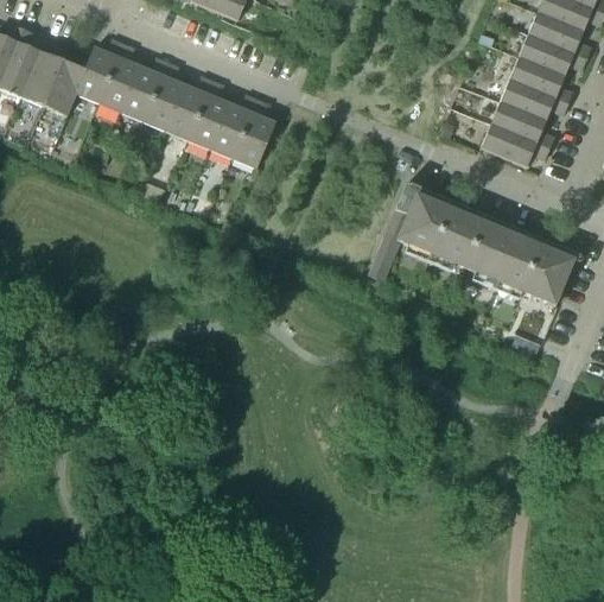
[(195,0),(239,18),(246,0),(195,0)]
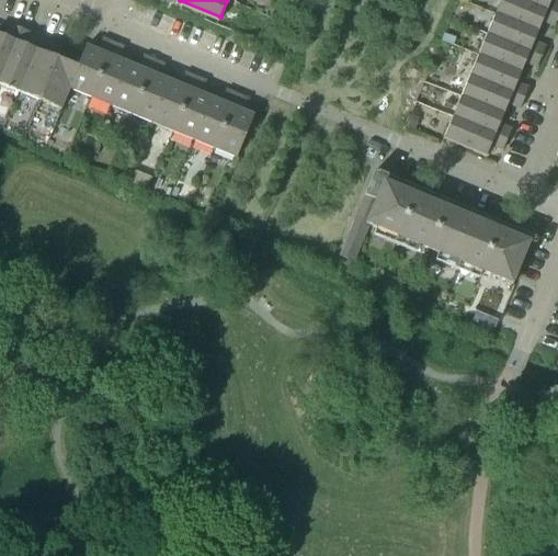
[(557,11),(532,0),(501,0),(498,10),(539,27),(546,13),(549,14),(548,19),(556,22),(557,20),(557,11)]
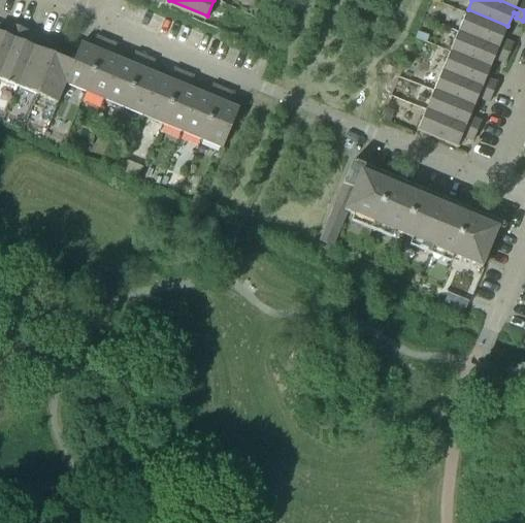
[(500,0),(524,10),(524,0),(523,0),(522,2),(518,0),(500,0)]
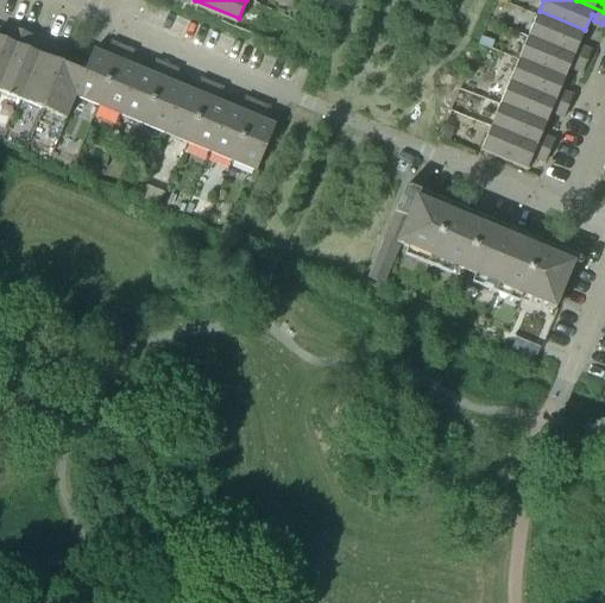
[(579,45),(585,30),(540,11),(530,33),(588,57),(593,46),(585,43),(583,46),(579,45)]
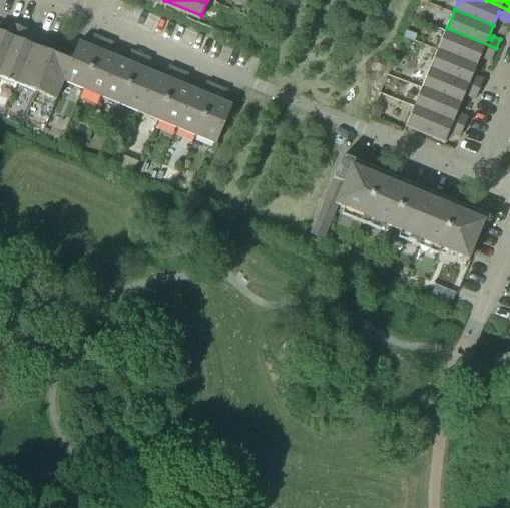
[(0,72),(21,23),(11,19),(8,26),(12,27),(10,31),(0,27),(0,72)]
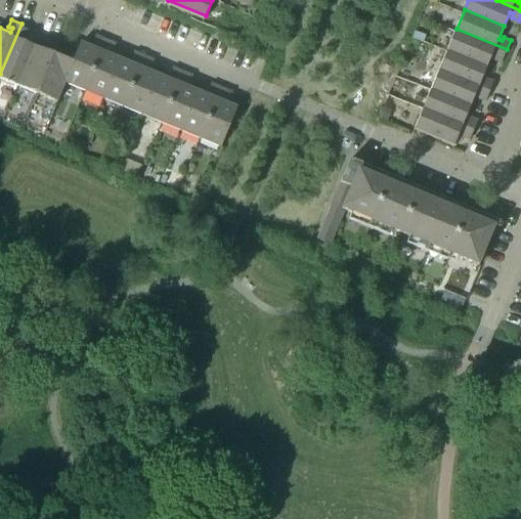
[(19,82),(36,42),(23,37),(24,33),(28,35),(31,27),(22,24),(0,74),(19,82)]
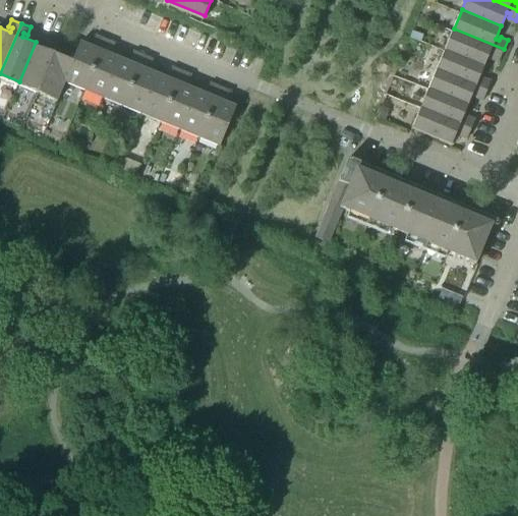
[(504,49),(454,29),(446,47),(484,64),(491,51),(495,52),(493,56),(500,59),(504,49)]
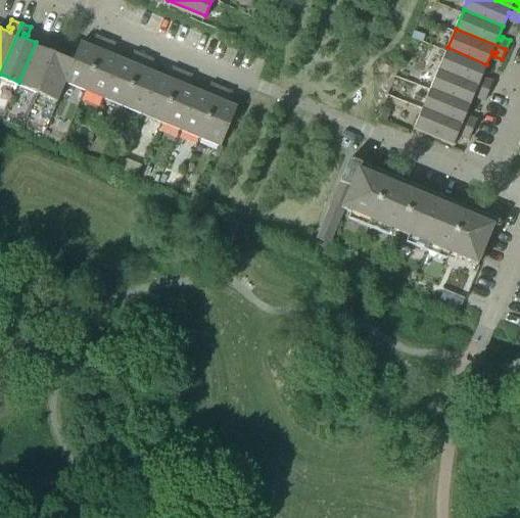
[(86,87),(107,36),(97,32),(94,40),(98,41),(96,45),(82,39),(74,58),(75,58),(66,79),(86,87)]
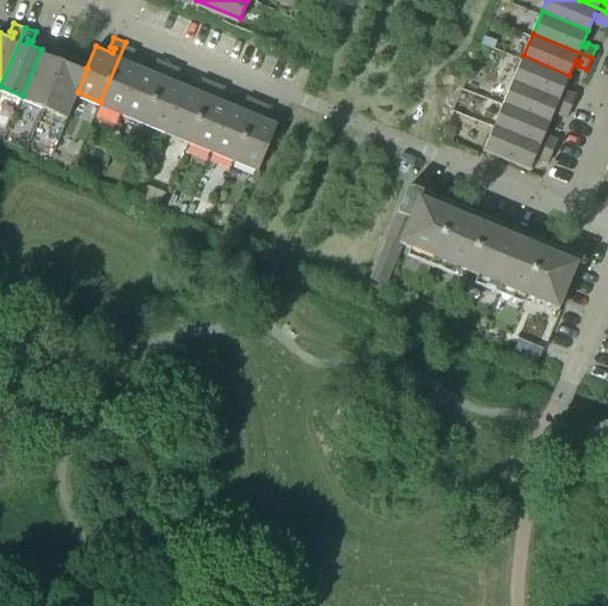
[(45,105),(69,46),(59,41),(55,50),(59,51),(57,56),(42,49),(23,96),(45,105)]
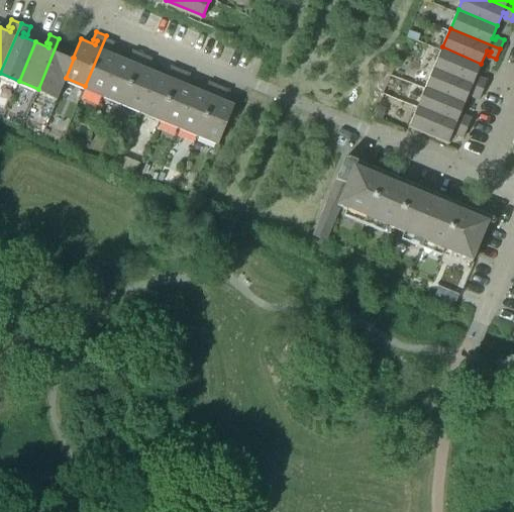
[(104,94),(120,55),(107,49),(108,45),(112,47),(115,39),(106,35),(85,86),(104,94)]
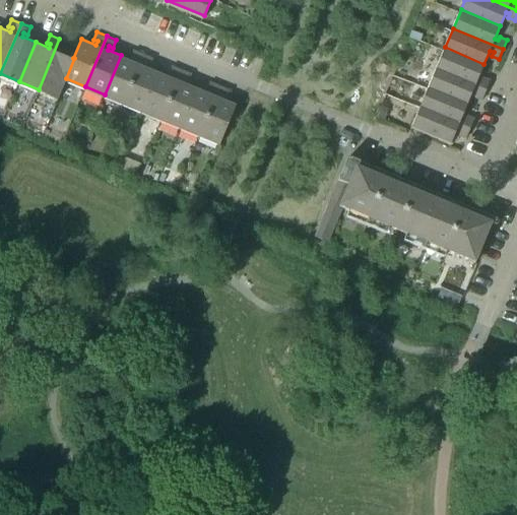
[(74,58),(73,58),(61,53),(62,49),(66,51),(69,43),(59,39),(39,89),(59,98),(66,78),(74,58)]
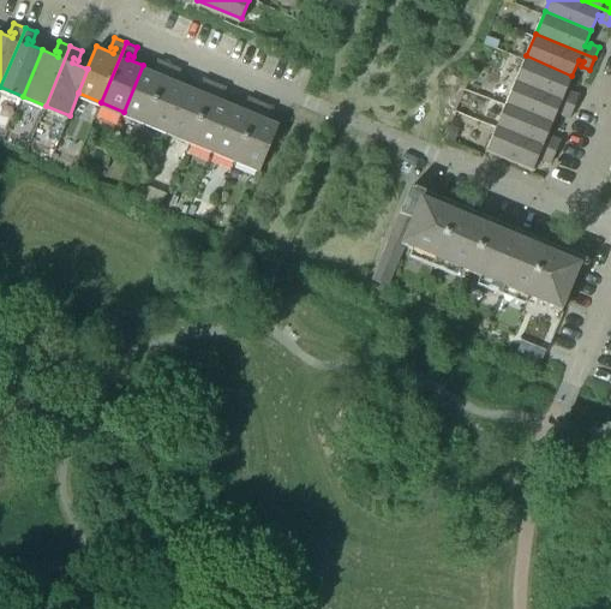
[(571,76),(526,55),(516,78),(576,103),(581,91),(571,88),(570,93),(565,90),(571,76)]
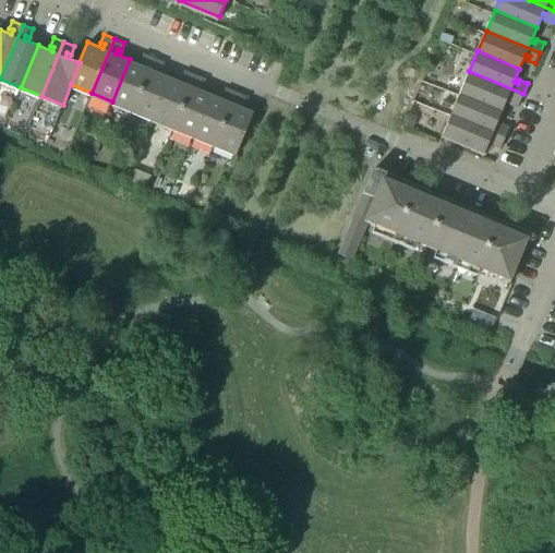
[(133,110),(155,56),(145,51),(142,60),(145,61),(144,65),(130,59),(112,101),(133,110)]
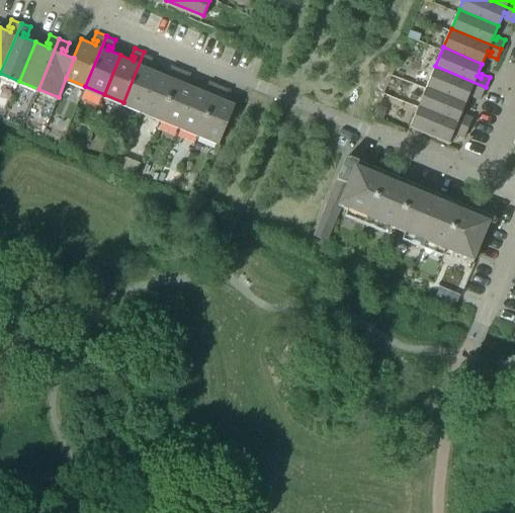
[(143,109),(158,71),(146,66),(147,62),(151,63),(154,56),(144,52),(123,102),(143,109)]
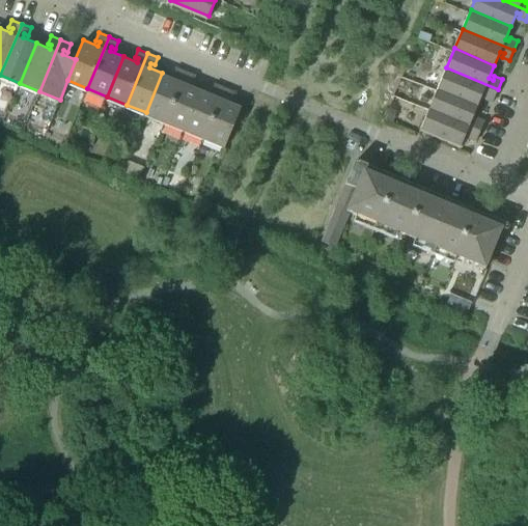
[(165,120),(187,70),(176,65),(173,73),(177,75),(175,78),(162,73),(146,112),(165,120)]
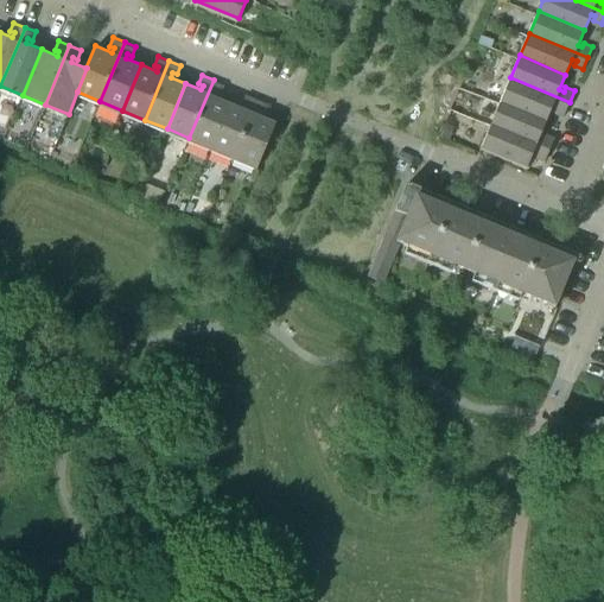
[(570,102),(510,77),(501,100),(547,119),(553,103),(558,106),(555,109),(565,114),(570,102)]
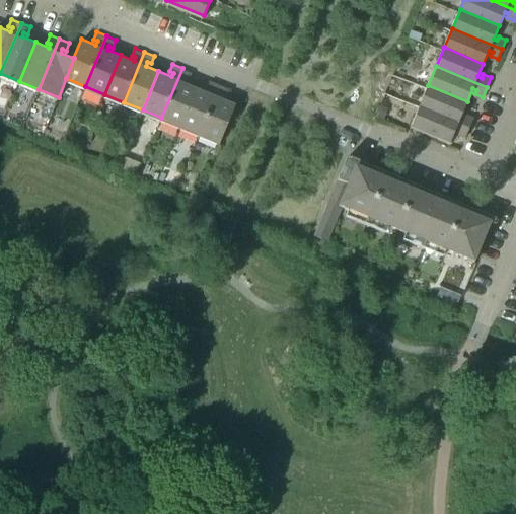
[(180,126),(197,87),(183,81),(186,78),(190,79),(193,72),(182,68),(161,118),(180,126)]
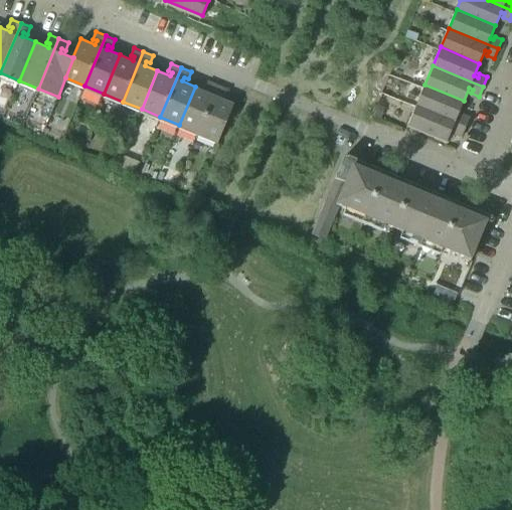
[(198,133),(219,82),(209,78),(206,87),(210,88),(208,92),(195,87),(179,125),(198,133)]
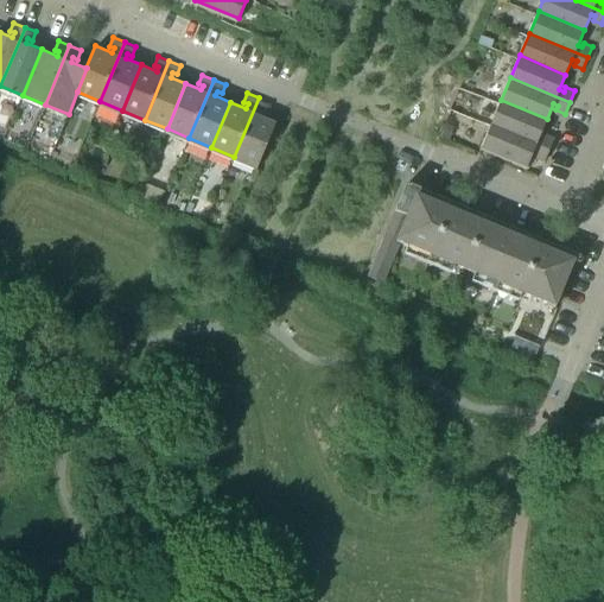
[(258,166),(277,121),(260,114),(262,109),(266,112),(269,102),(259,97),(234,157),(258,166)]
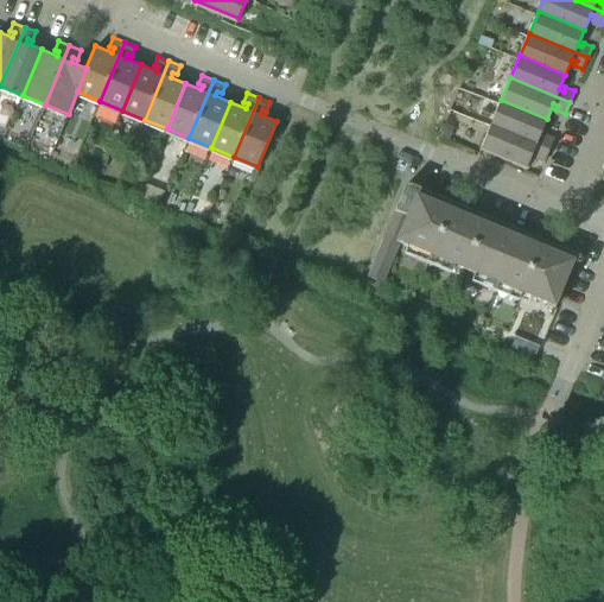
[(540,134),(547,119),(501,100),(491,122),(551,147),(555,135),(547,132),(545,137),(540,134)]
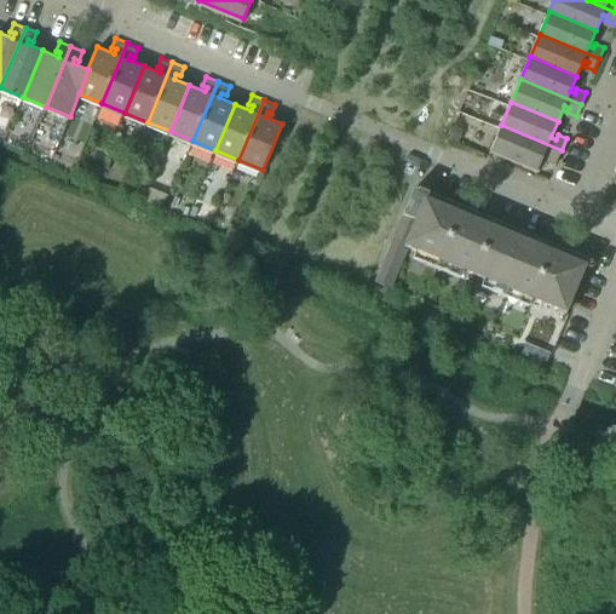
[(562,150),(501,125),(491,149),(539,168),(546,151),(550,153),(548,158),(557,161),(562,150)]
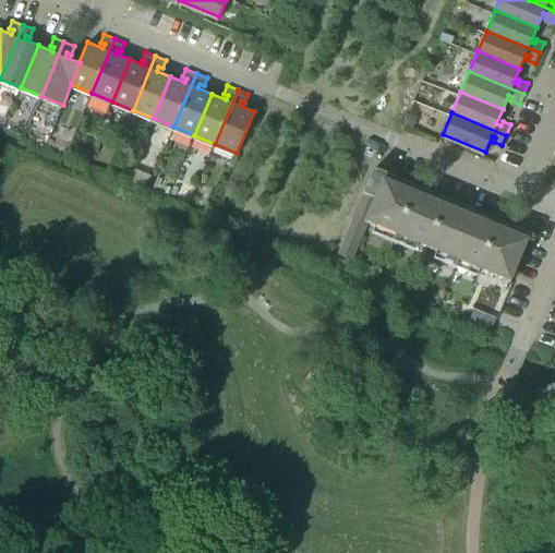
[(529,237),(385,177),(387,171),(375,166),(344,240),(339,251),(353,256),(360,240),(369,219),(420,240),(511,279),(529,237)]
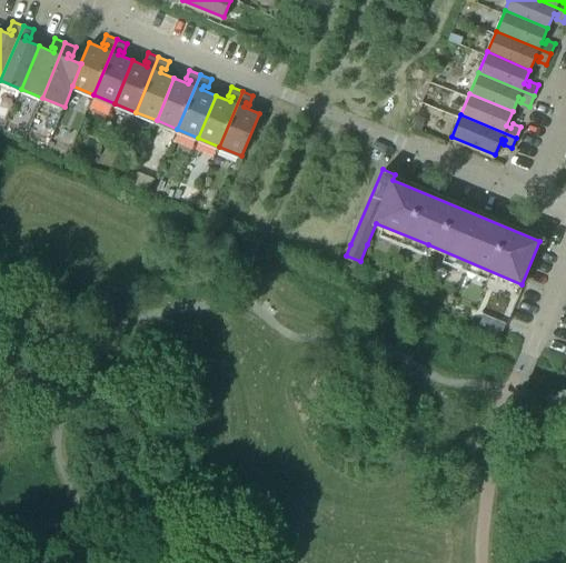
All buildings are outlined.
